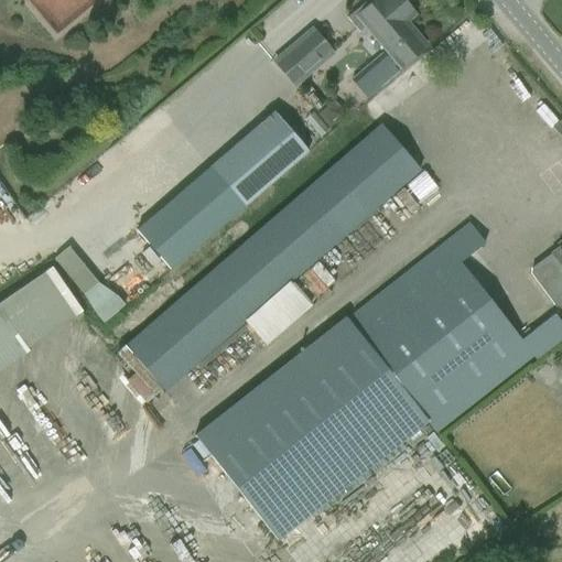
[(398,10),(403,6),(407,3),(403,0),(376,0),(371,3),(369,0),(367,0),(348,17),(360,31),(367,25),(401,66),(427,44),(398,10)]
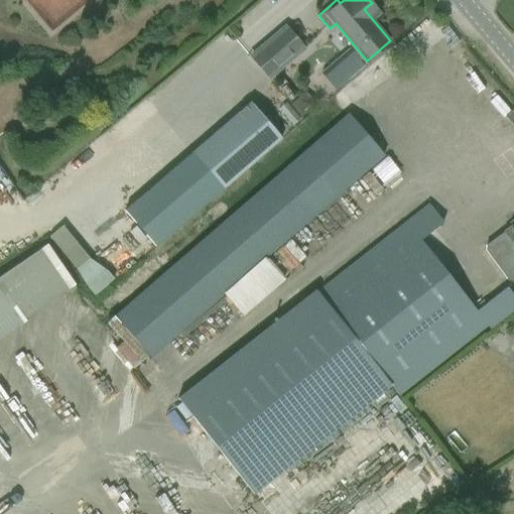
[(307,49),(286,23),(249,54),(270,80),(307,49)]
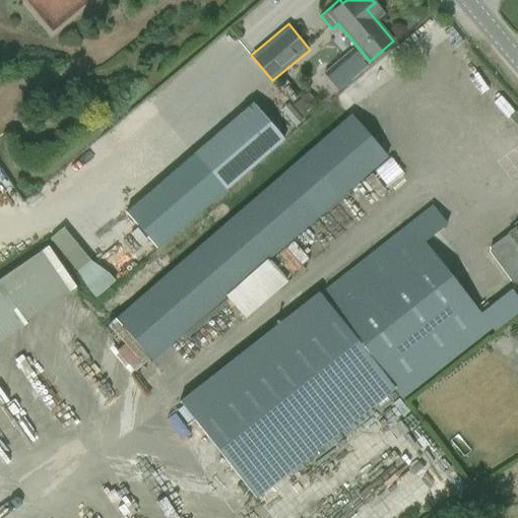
[(309,93),(297,104),(306,115),(318,105),(309,93)]
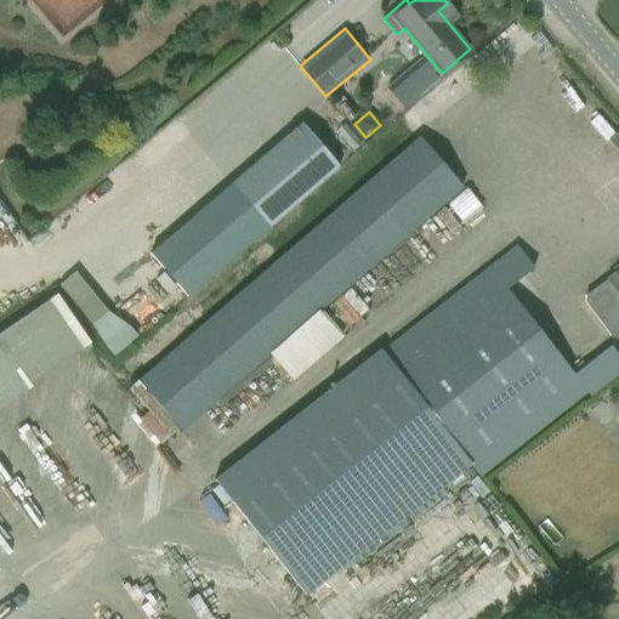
[(301,120),(231,182),(270,226),(340,164),(301,120)]
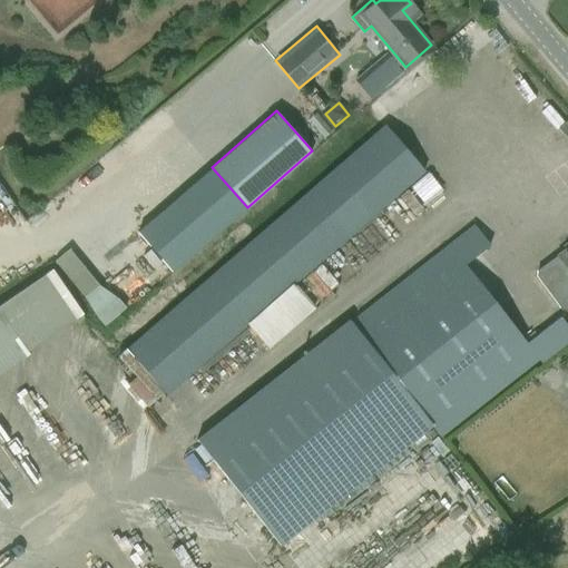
[(127,345),(127,346),(128,348),(164,389),(168,394),(247,324),(294,285),(426,170),(383,124),(127,345)]
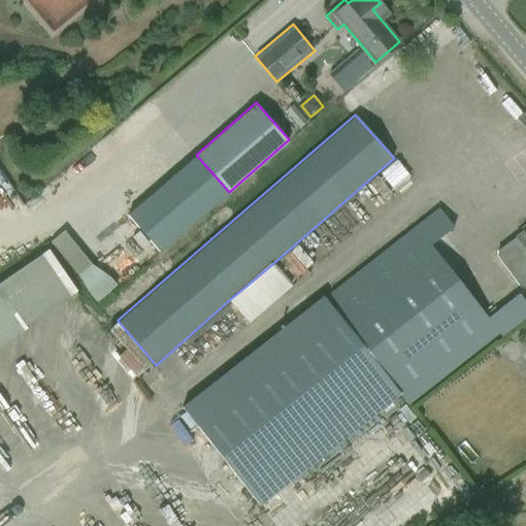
[(440,207),(424,220),(186,408),(262,505),(402,395),(408,404),(516,321),(525,311),(525,299),(520,292),(506,303),(505,302),(503,303),(504,304),(489,317),(431,244),(455,226),(440,207)]
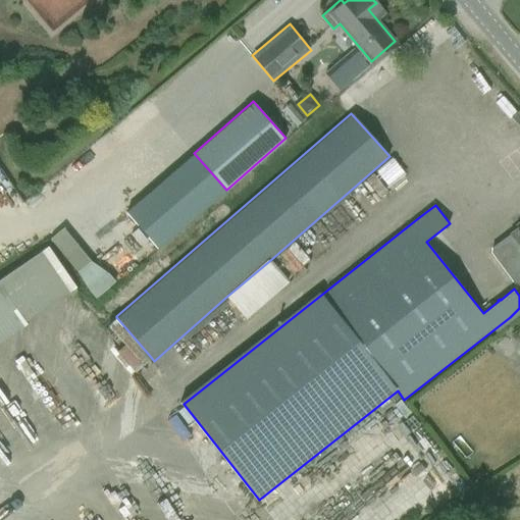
[(514,281),(519,282),(519,227),(512,234),(491,248),(491,252),(514,281)]
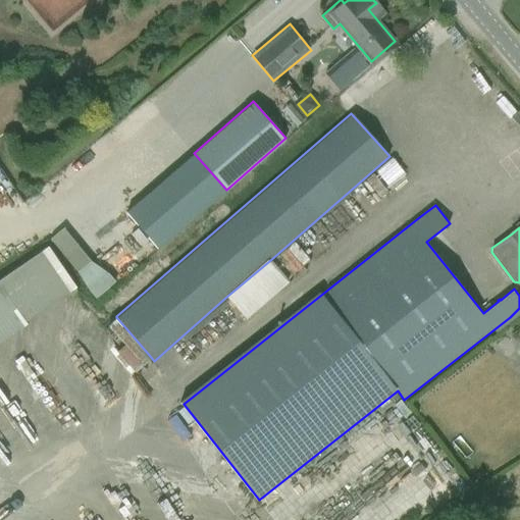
[(64,229),(52,239),(99,298),(117,281),(110,273),(90,261),(64,229)]
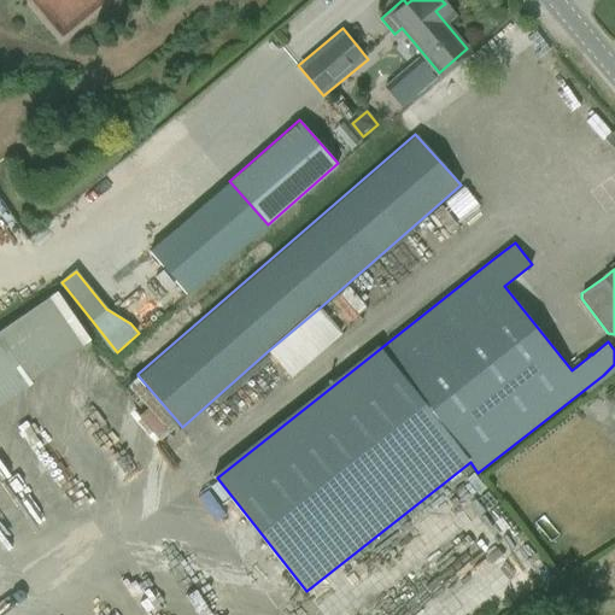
[(76,393),(88,415),(112,402),(99,380),(76,393)]
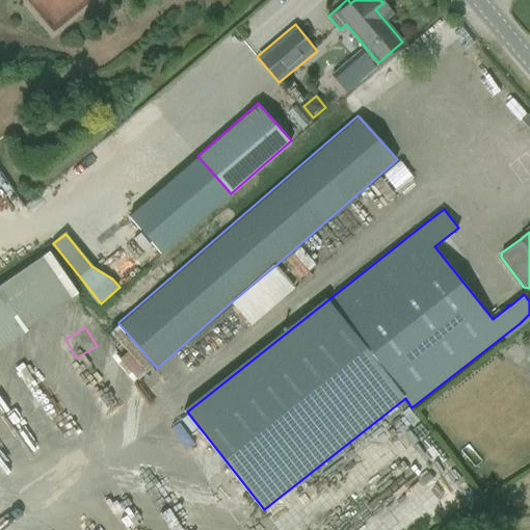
[(54,412),(72,403),(50,356),(32,365),(54,412)]
